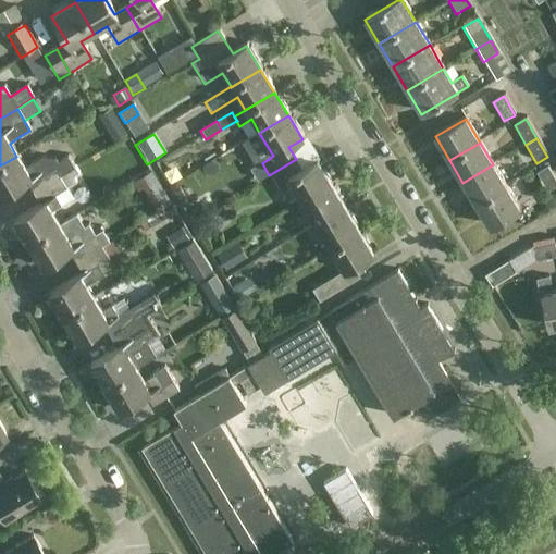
[(16,157),(0,165),(0,199),(27,183),(34,194),(74,170),(66,158),(57,164),(54,160),(41,159),(25,170),(16,157)]
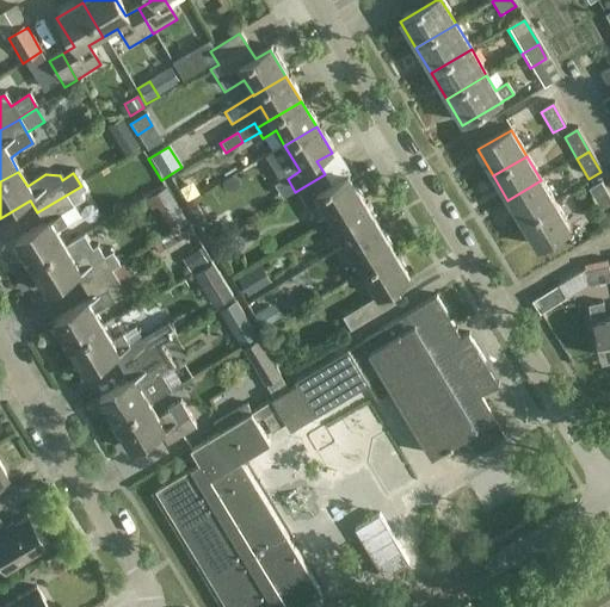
[(331,222),(363,203),(346,177),(332,186),(325,174),(295,192),(303,204),(315,197),(331,222)]
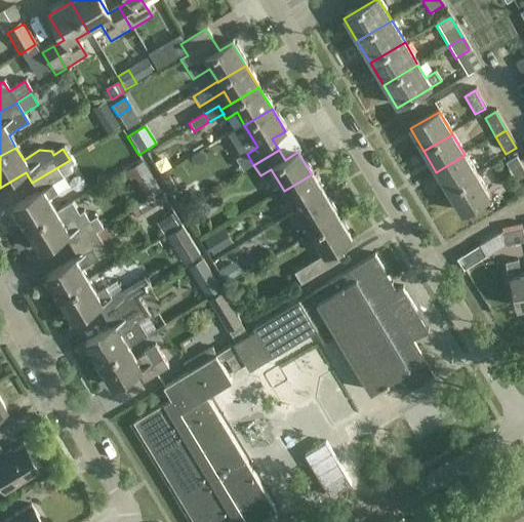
[(465,155),(436,172),(448,193),(477,176),(465,155)]
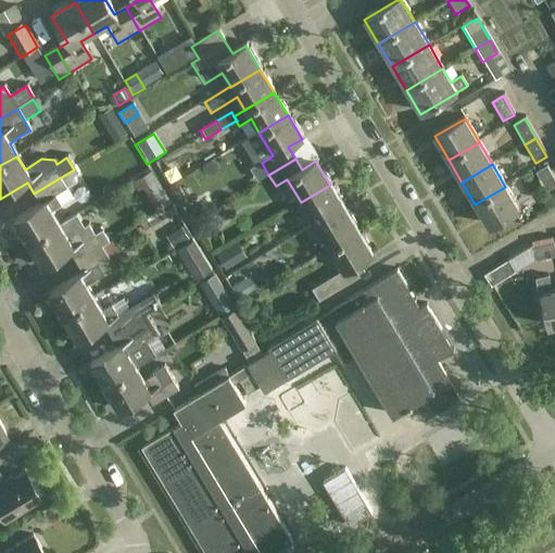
[(534,174),(546,193),(554,187),(554,183),(545,167),(534,174)]
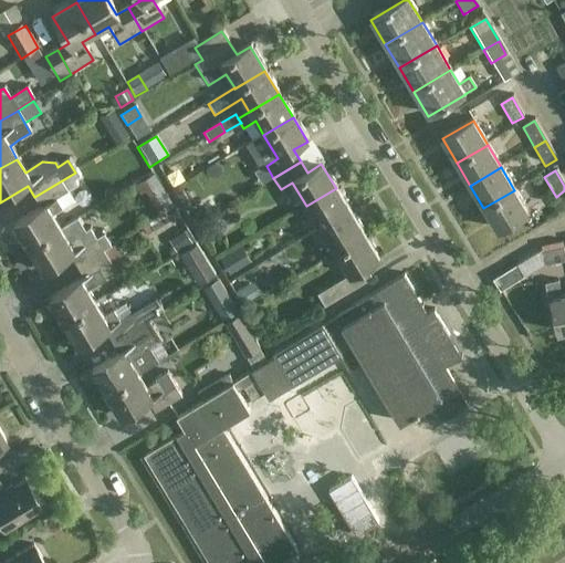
[(74,204),(67,193),(76,187),(74,183),(80,179),(75,173),(34,197),(41,209),(13,225),(28,249),(60,230),(52,217),(74,204)]
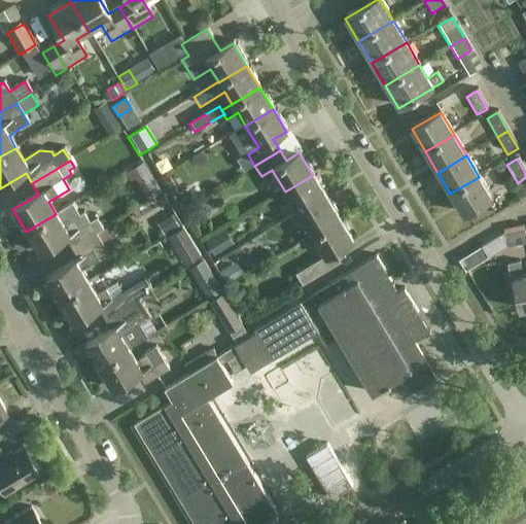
[(142,164),(127,174),(132,182),(148,172),(142,164)]
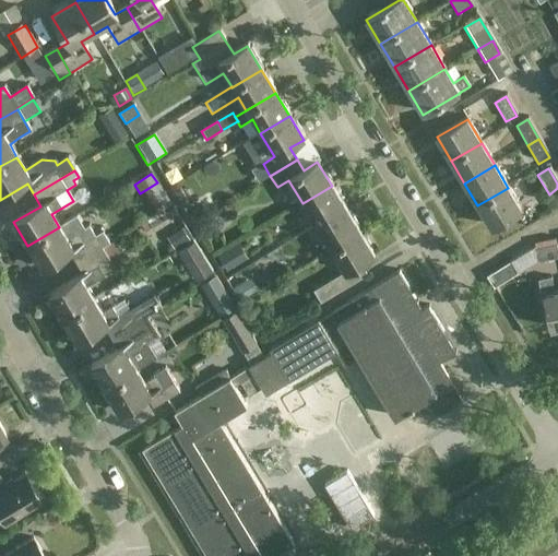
[(317,226),(345,209),(332,186),(303,203),(317,226)]
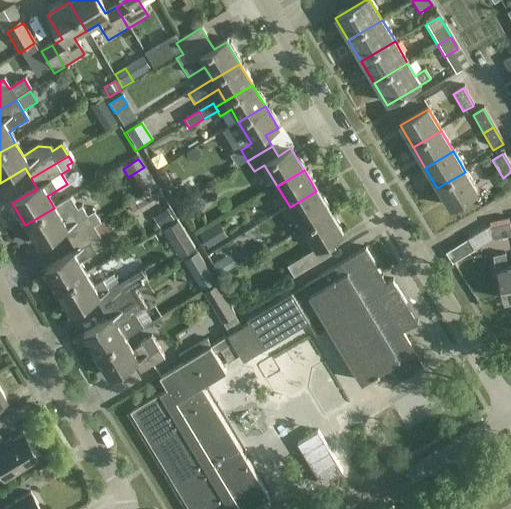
[(465,172),(437,188),(450,210),(478,193),(465,172)]
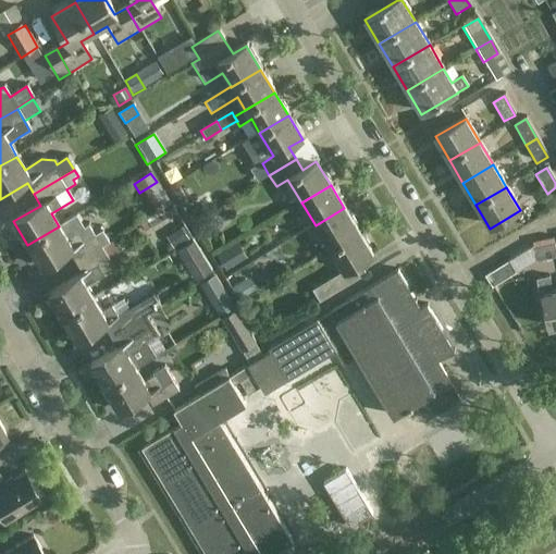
[(344,208),(316,225),(329,249),(358,232),(344,208)]
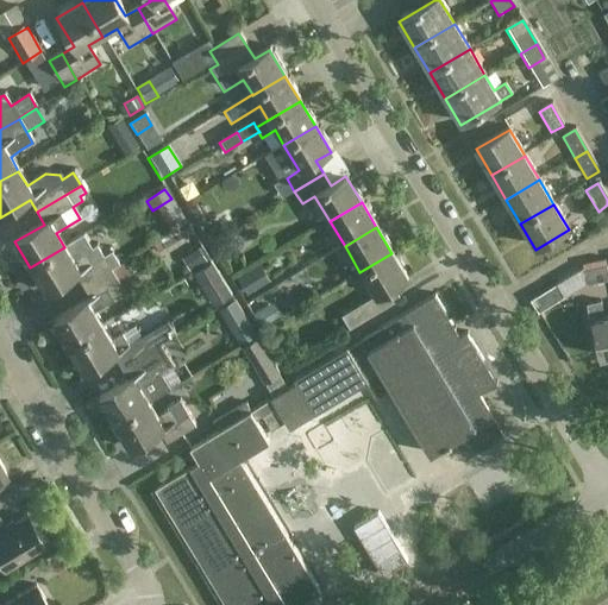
[(238,254),(244,240),(227,233),(221,246),(238,254)]
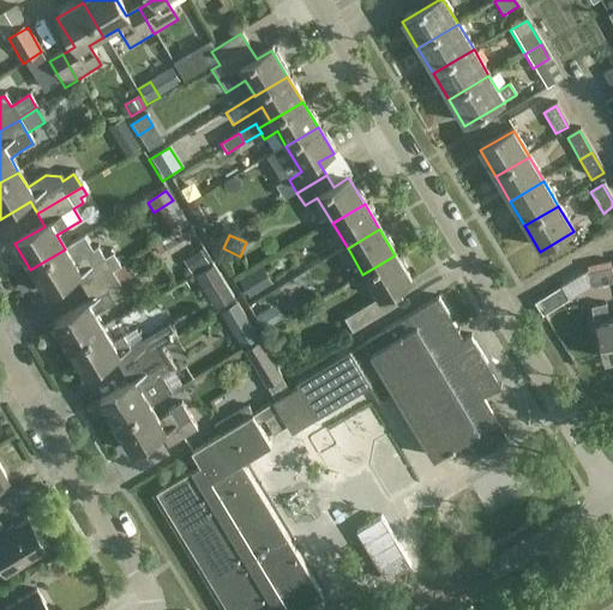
[(65,249),(30,270),(46,296),(76,278),(83,290),(112,273),(120,269),(112,255),(104,260),(97,249),(91,253),(83,239),(65,249)]
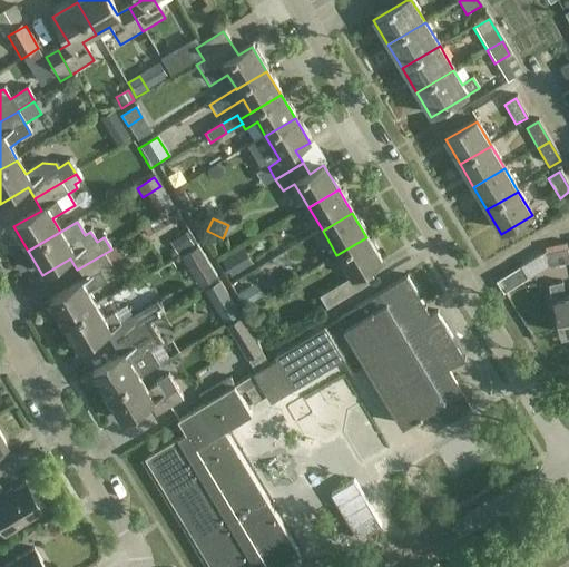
[(366,237),(336,255),(352,280),(340,286),(347,299),(374,282),(366,271),(381,262),(366,237)]
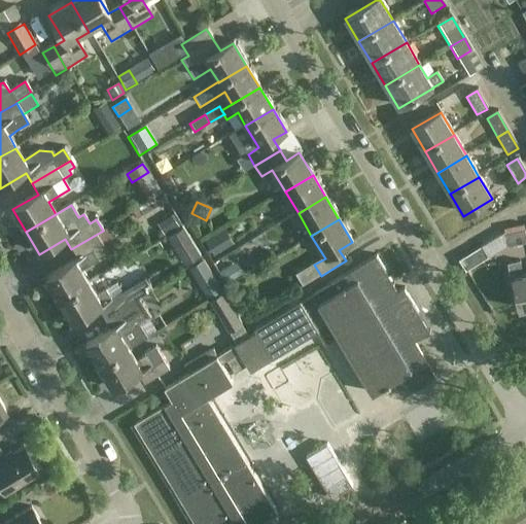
[(183,230),(167,239),(175,251),(190,242),(183,230)]
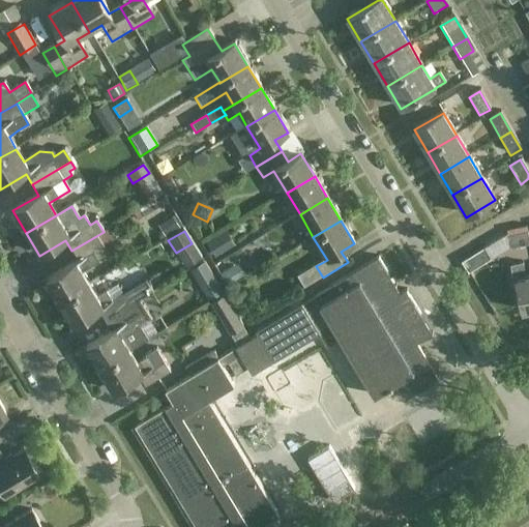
[(528,241),(527,234),(507,238),(509,251),(528,245),(528,241)]
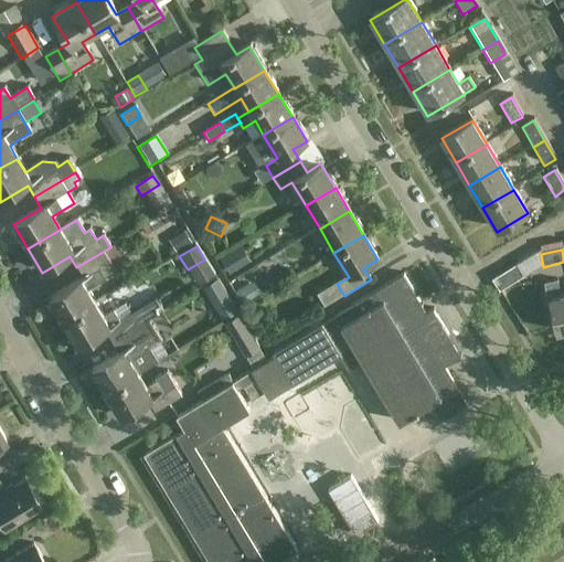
[(103,252),(76,267),(83,279),(49,300),(63,324),(95,305),(87,292),(97,285),(105,281),(99,269),(109,263),(103,252)]
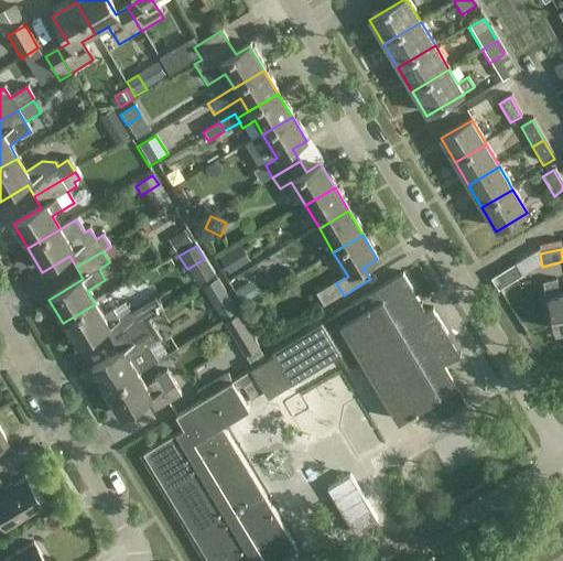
[(235,251),(219,260),(228,276),(244,266),(235,251)]
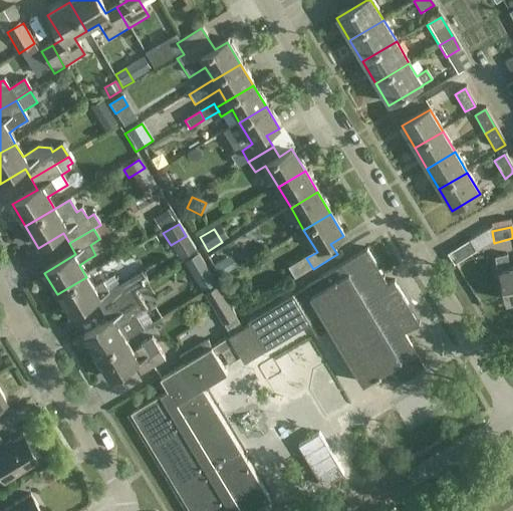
[(454,266),(475,253),(468,242),(447,255),(454,266)]
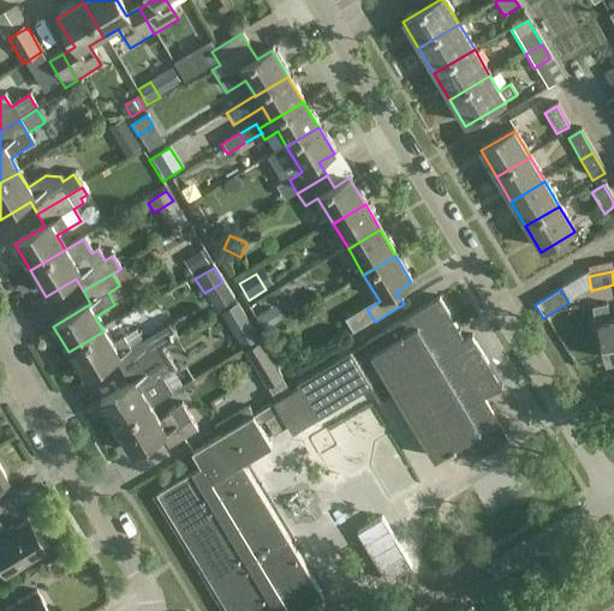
[(464,342),(439,300),(356,349),(296,385),(298,389),(285,397),(303,427),(316,420),(368,391),(373,400),(382,402),(394,396),(434,462),(449,453),(451,454),(455,450),(455,449),(458,448),(469,467),(508,442),(483,400),(501,389),(471,339),(464,342)]
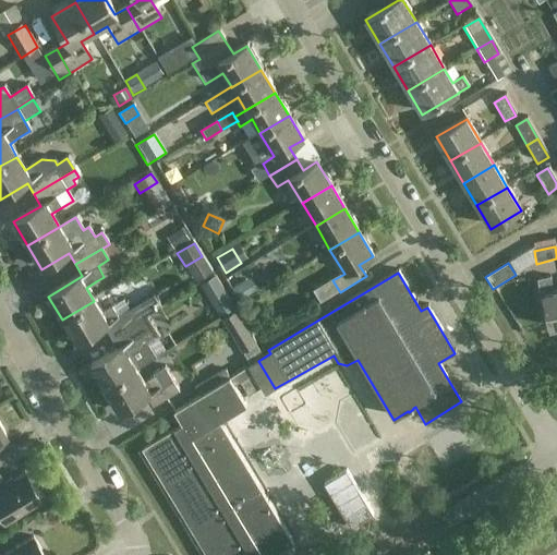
[(134,300),(147,289),(140,279),(126,290),(134,300)]
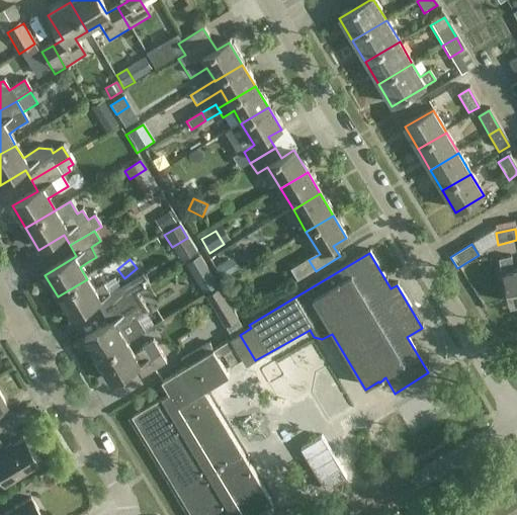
[(214,269),(222,280),(239,270),(233,259),(214,269)]
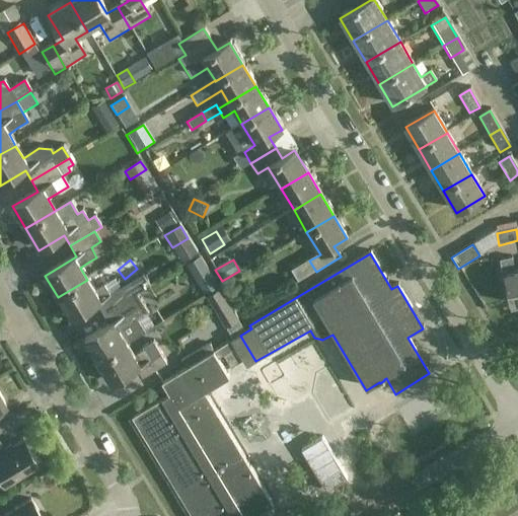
[(506,289),(509,288),(513,307),(517,305),(517,273),(515,274),(512,260),(500,263),(506,289)]
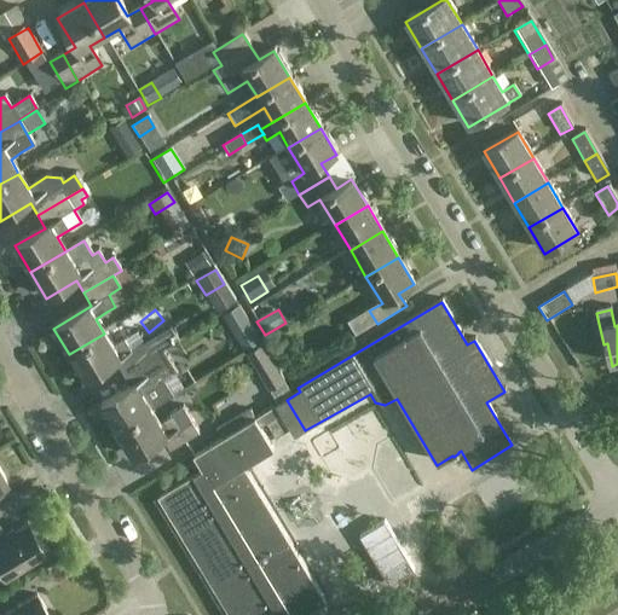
[(104,334),(69,354),(85,381),(114,363),(122,376),(162,352),(178,342),(171,328),(131,352),(123,342),(113,348),(104,334)]
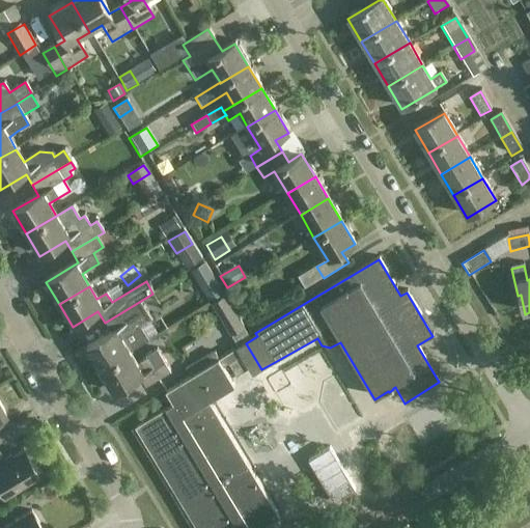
[(225,297),(211,306),(229,337),(244,329),(225,297)]
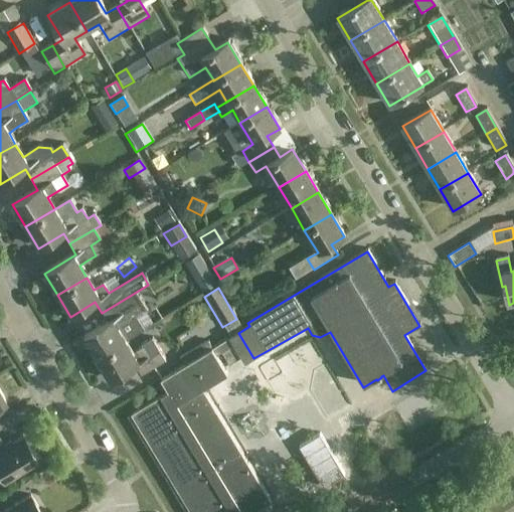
[(97,360),(126,342),(143,331),(136,320),(147,313),(135,293),(102,313),(108,323),(82,338),(97,360)]
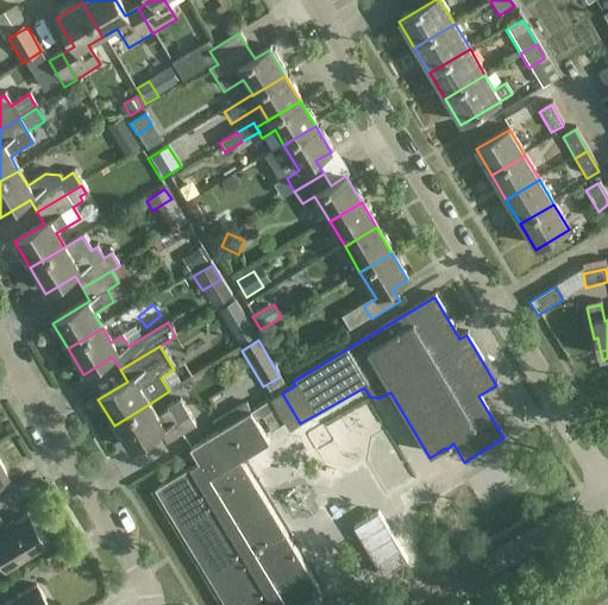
[(305,604),(320,596),(293,552),(239,462),(268,445),(255,422),(276,410),(288,430),(300,423),(282,394),(270,401),(250,414),(249,414),(188,449),(198,465),(154,491),(221,604),(305,604)]
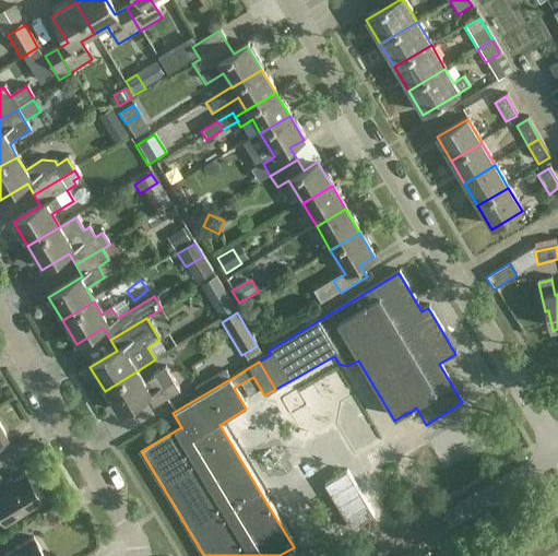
[(137,371),(105,391),(118,414),(145,398),(153,409),(179,393),(171,381),(159,389),(154,379),(144,385),(137,371)]
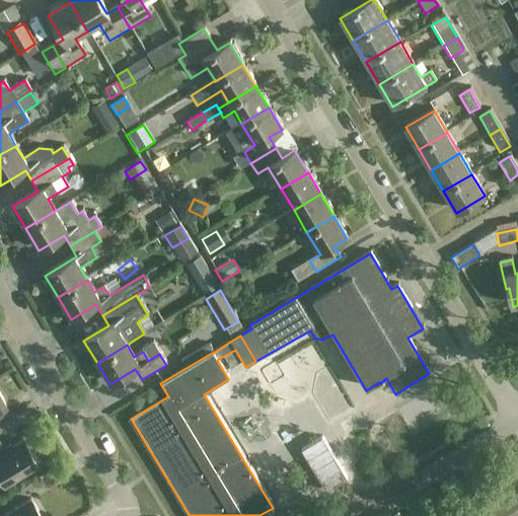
[(417,434),(450,412),(435,389),(401,412),(417,434)]
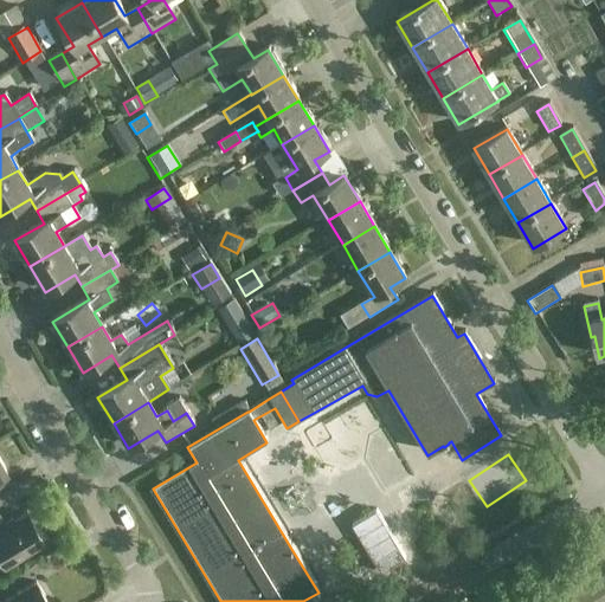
[(375,512),(351,528),(380,576),(405,562),(375,512)]
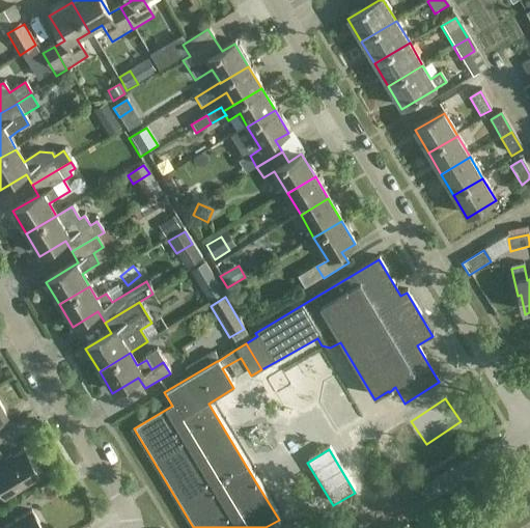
[(22,453),(0,466),(0,497),(1,500),(37,478),(22,453)]
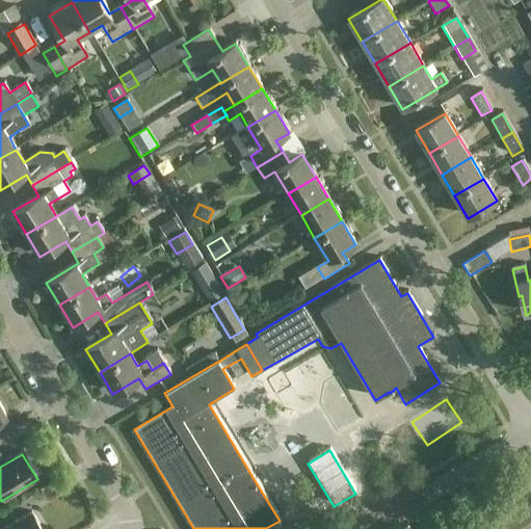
[(38,528),(30,513),(4,528),(38,528)]
